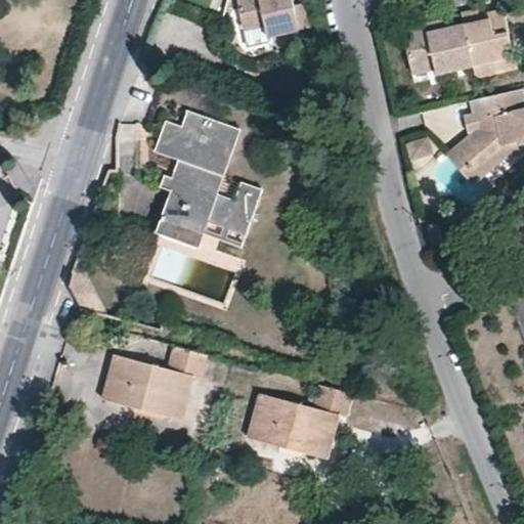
[(294,0),(237,0),(246,32),(266,27),(268,38),(301,31),(297,11),(294,0)]
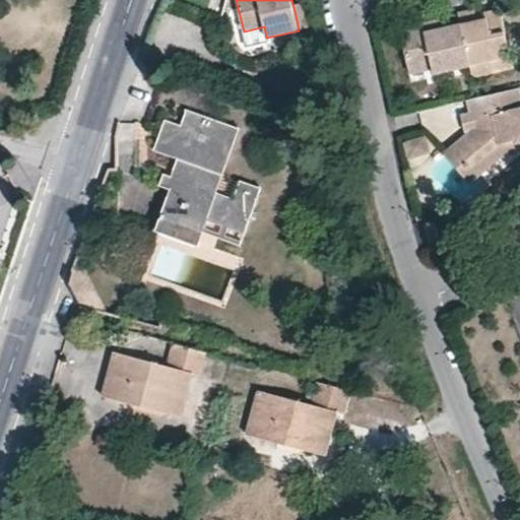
[(460,20),(470,63),(511,53),(501,7),(485,10),(486,17),(476,19),(475,12),(474,7),(458,11),(460,20)]
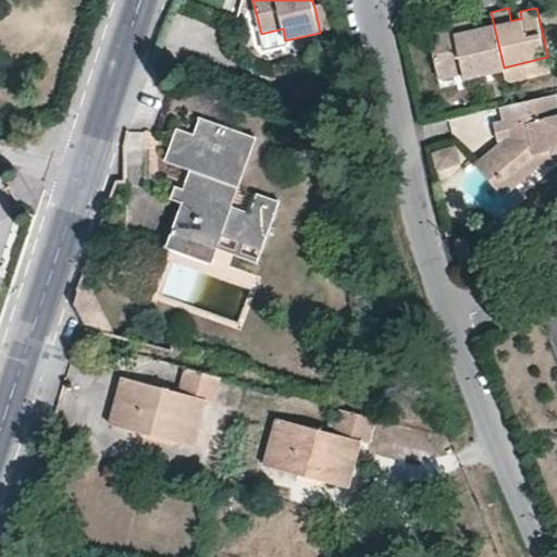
[(515,12),(509,13),(510,21),(521,19),(520,11),(515,12)]
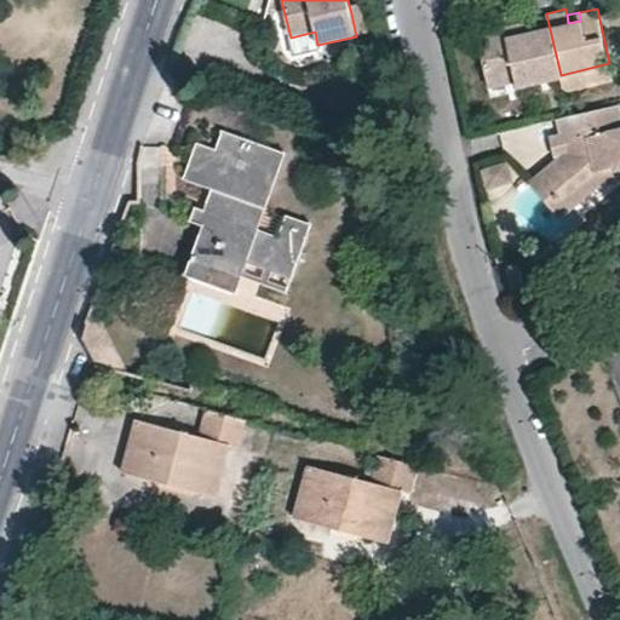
[(510,34),(528,30),(526,21),(516,23),(507,24),(510,34)]
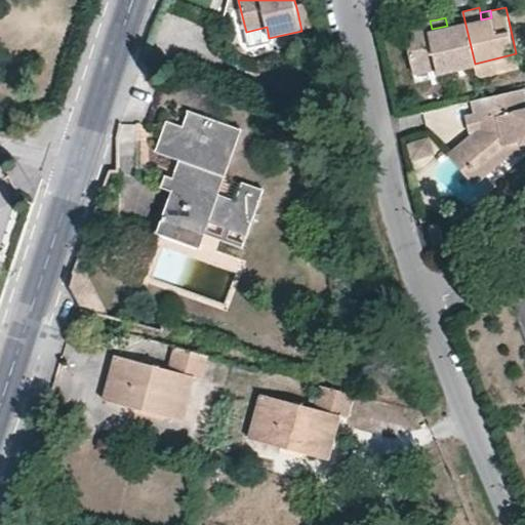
[(437,72),(475,64),(465,21),(447,26),(432,29),(430,21),(404,27),(413,65),(435,61),(437,69),(437,72)]
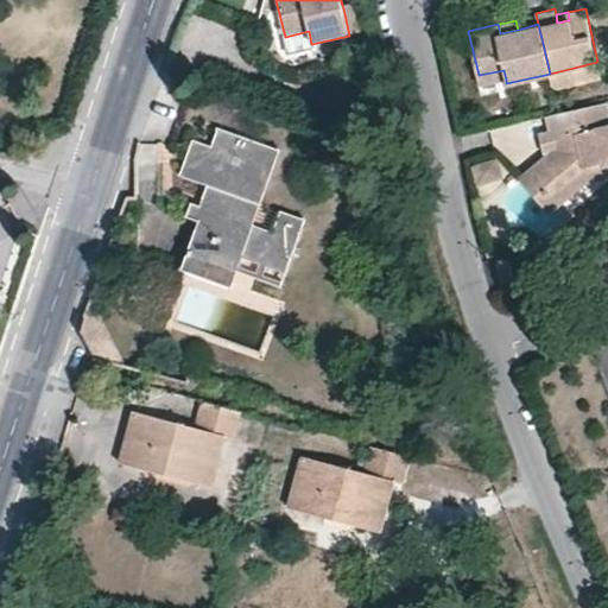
[(481,86),(506,80),(504,70),(479,75),(481,86)]
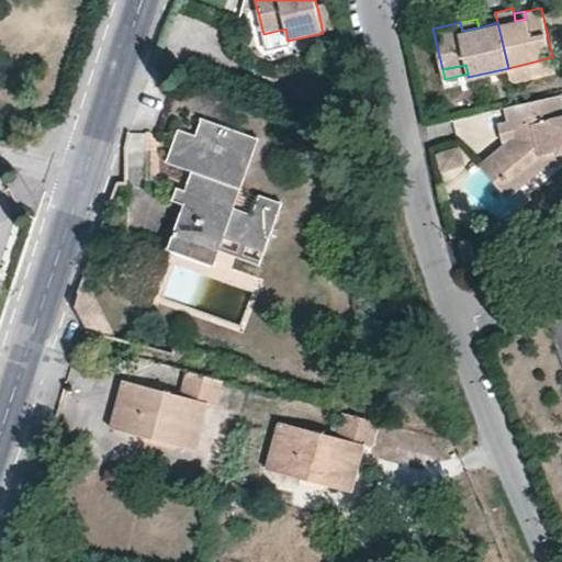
[(561,97),(561,92),(516,103),(508,104),(512,121),(516,136),(487,161),(503,178),(513,179),(541,154),(557,150),(558,153),(561,152),(561,97)]
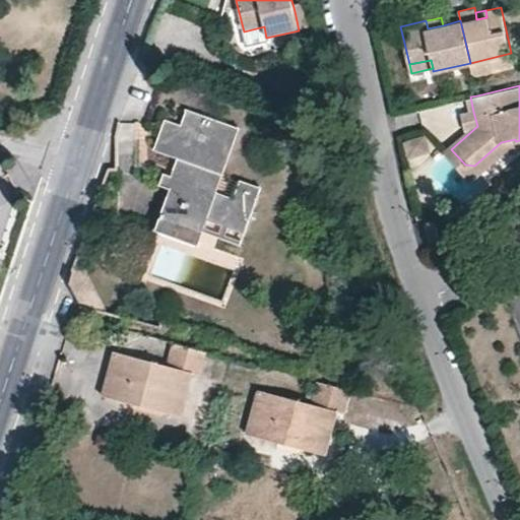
[(240,128),(187,109),(182,125),(166,119),(154,150),(178,158),(171,176),(164,173),(161,180),(159,186),(171,189),(155,231),(197,246),(202,231),(241,245),(262,188),(240,180),(234,198),(216,192),(240,128)]
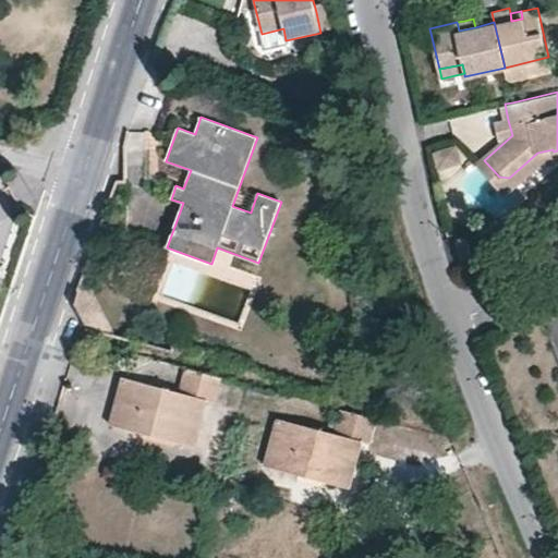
[(508,120),(498,122),(500,131),(501,137),(512,135),(508,120)]
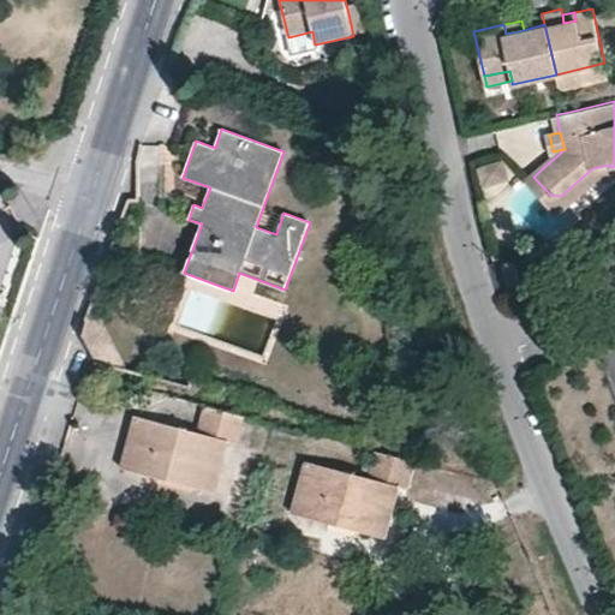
[(484,187),(513,180),(508,159),(479,166),(484,187)]
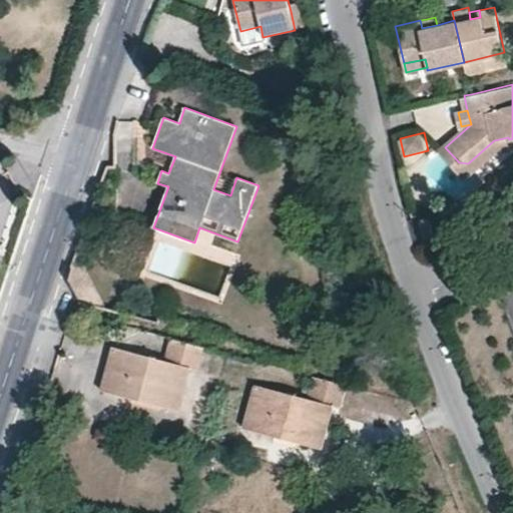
[(508,137),(494,140),(468,163),(474,170),(494,153),(512,148),(512,138),(509,139),(508,137)]
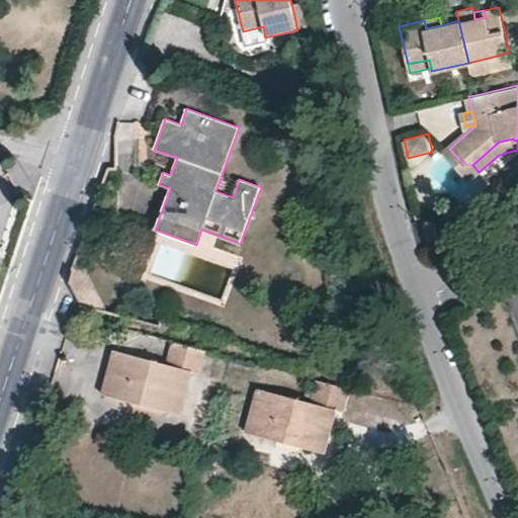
[(440,237),(435,218),(424,221),(429,240),(440,237)]
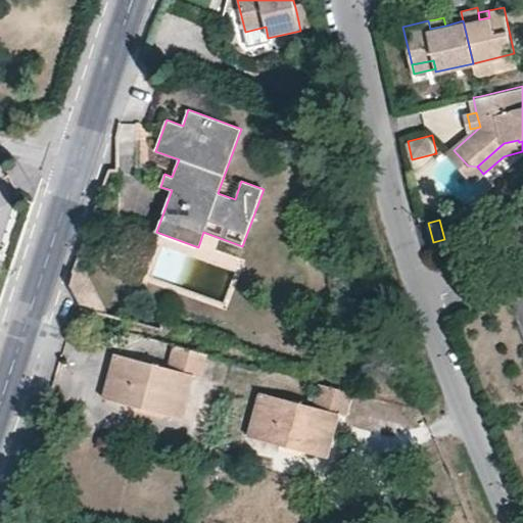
[(158,406),(156,412),(177,418),(189,374),(197,376),(204,351),(170,342),(162,367),(111,351),(108,364),(99,396),(144,409),(146,402),(158,406)]
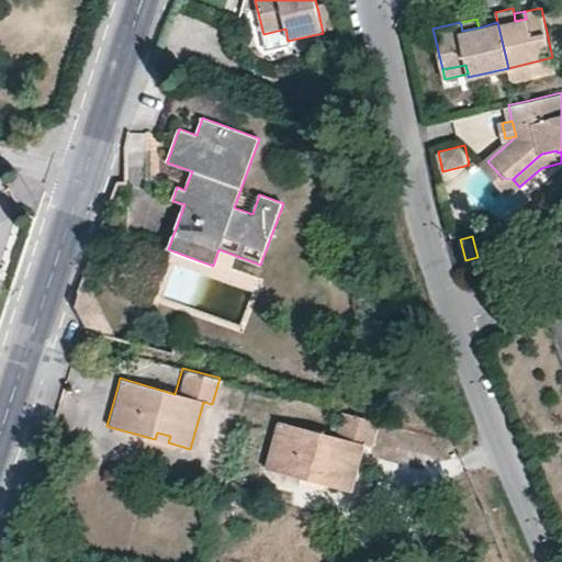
[(358,460),(362,445),(371,447),(380,419),(341,411),(335,436),(277,420),(266,463),(265,468),(315,481),(317,475),(329,478),(327,484),(350,491),(358,460)]
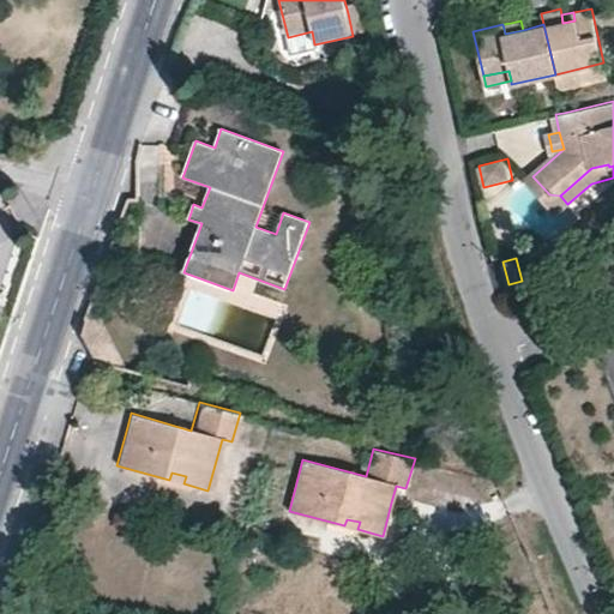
[(172,473),(169,480),(184,483),(186,476),(172,473)]
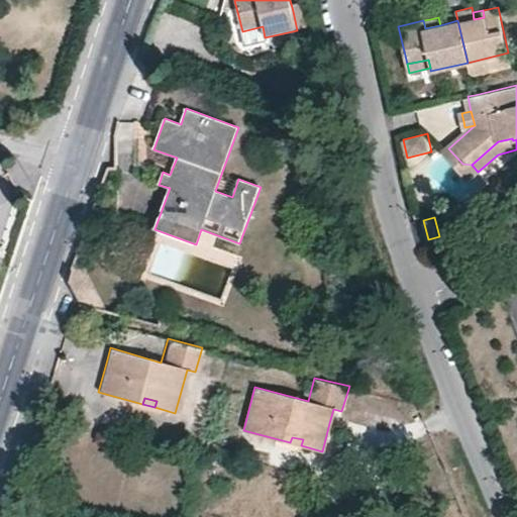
[(292,437),(290,442),(301,445),(303,439),(292,437)]
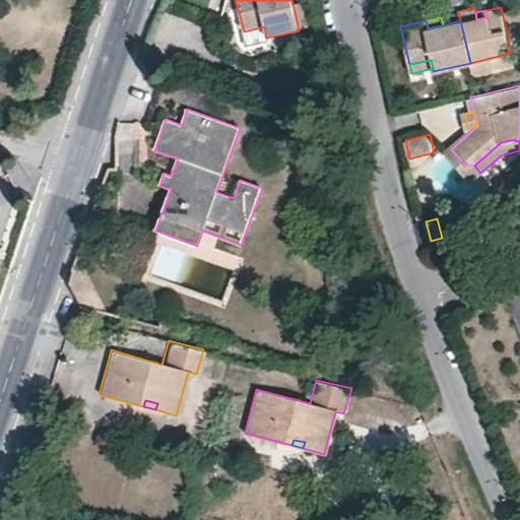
All buildings are outlined.
